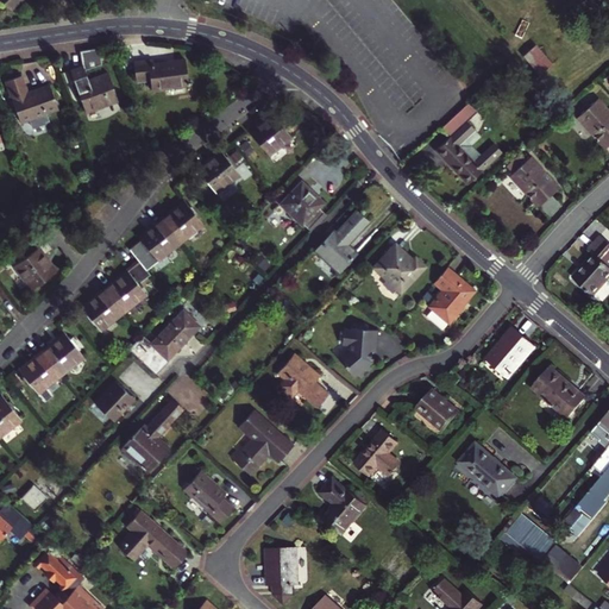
[(0,0),(8,10),(19,0),(0,0)]
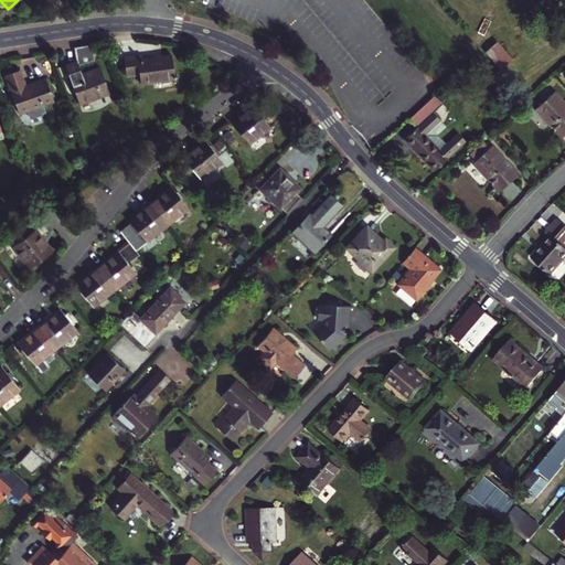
[(513,55),(497,39),(483,52),(499,68),(513,55)]
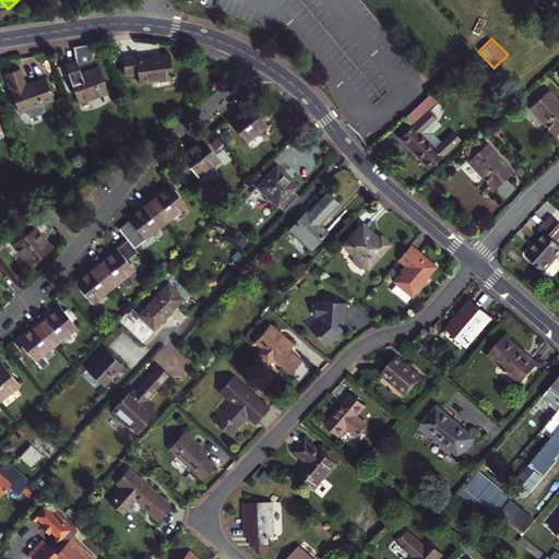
[(93,57),(91,45),(73,48),(74,59),(64,63),(79,104),(108,93),(99,67),(82,73),(78,63),(93,57)]
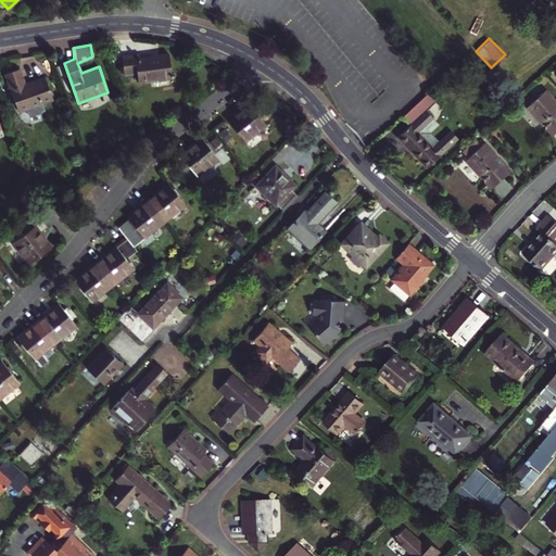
[(172,77),(169,54),(140,58),(140,54),(123,57),(125,74),(137,73),(138,81),(172,77)]
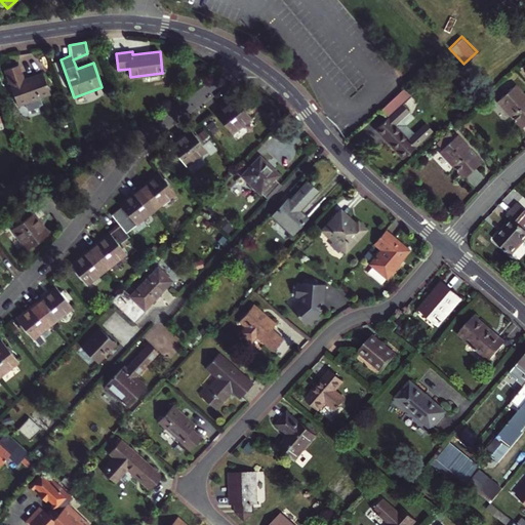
[(17,105),(50,93),(42,73),(24,79),(18,65),(5,70),(17,105)]
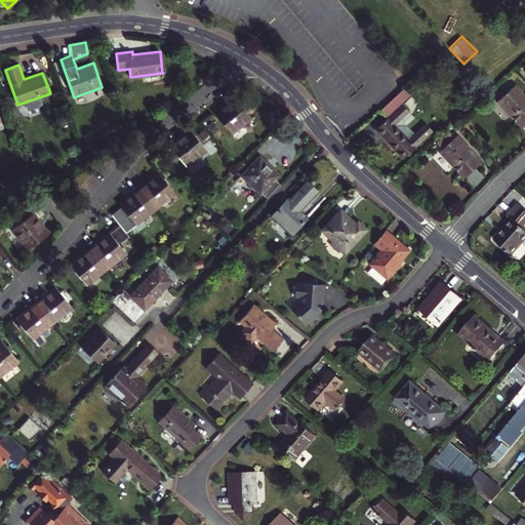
[(524,125),(524,95),(516,85),(497,101),(523,127),(524,125)]
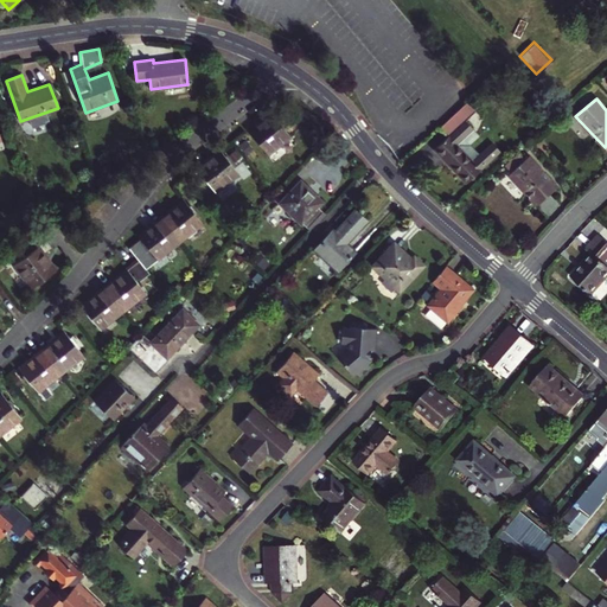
[(466,121),(477,112),(467,102),(439,128),(447,136),(435,148),(462,178),(467,183),(502,152),(499,149),(493,144),(480,155),(471,145),(480,136),(466,121)]
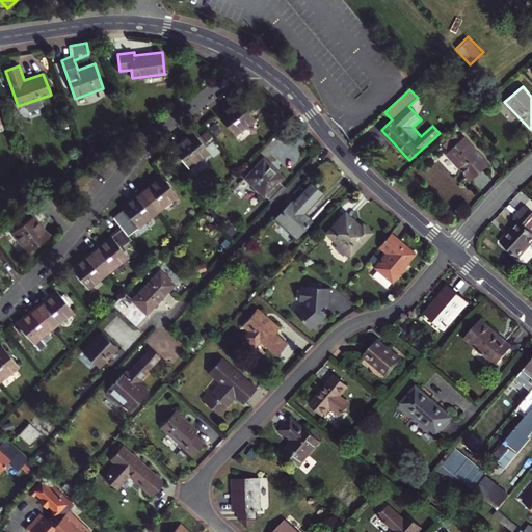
[(255,120),(238,100),(218,115),(234,136),(255,120)]
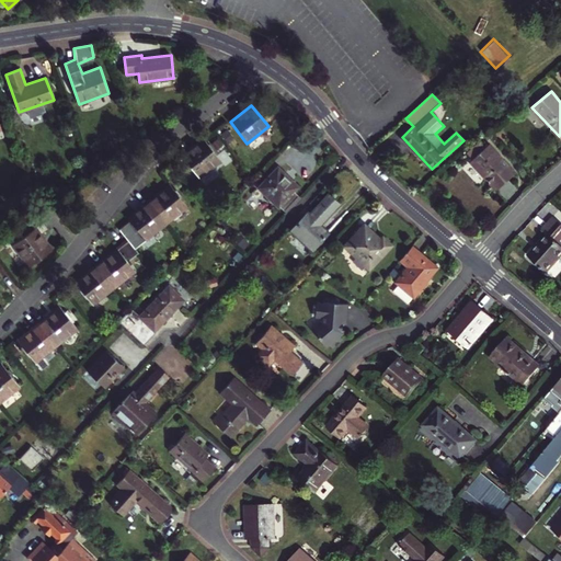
[(219,160),(203,138),(182,155),(198,176),(219,160)]
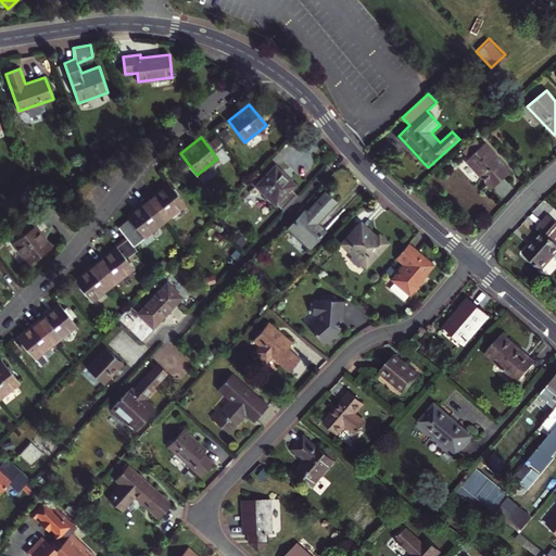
[(510,172),(484,143),(466,160),(493,189),(510,172)]
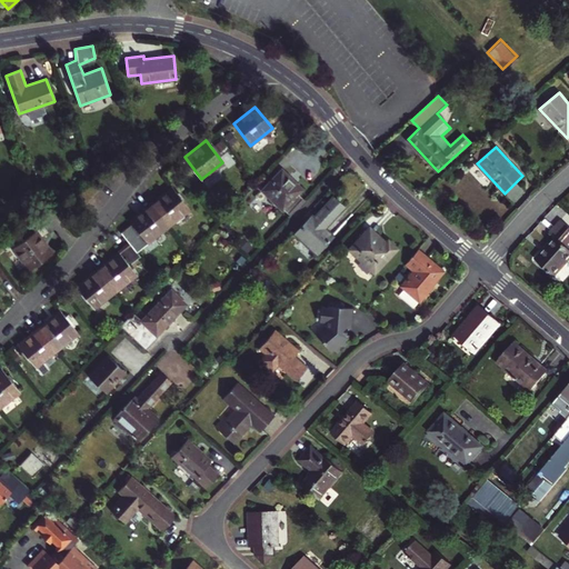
[(301,190),(281,171),(262,191),(282,210),(301,190)]
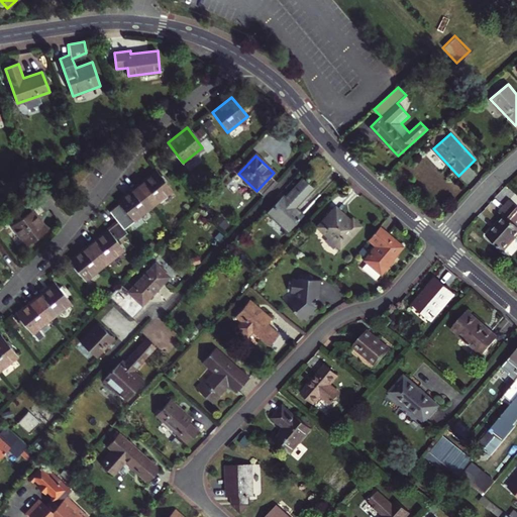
[(136,186),(152,205),(172,190),(157,171),(136,186)]
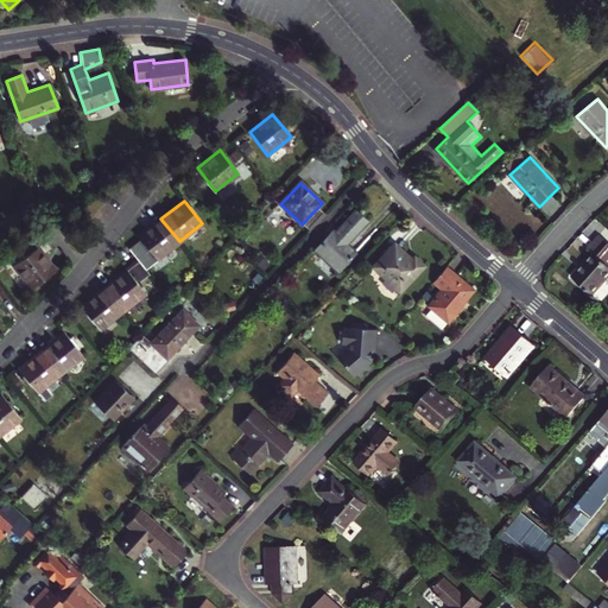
[(334,230),(329,235),(315,251),(337,273),(356,252),(348,245),(368,222),(355,211),(335,233),(334,230)]
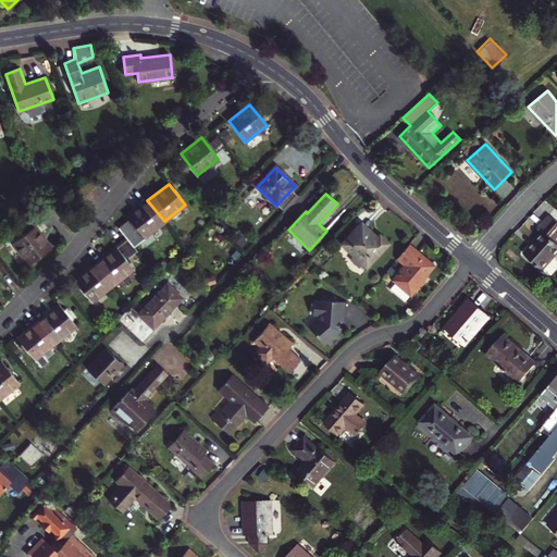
[(127,238),(134,247),(145,238),(144,237),(164,221),(147,200),(127,215),(130,219),(119,227),(127,238)]
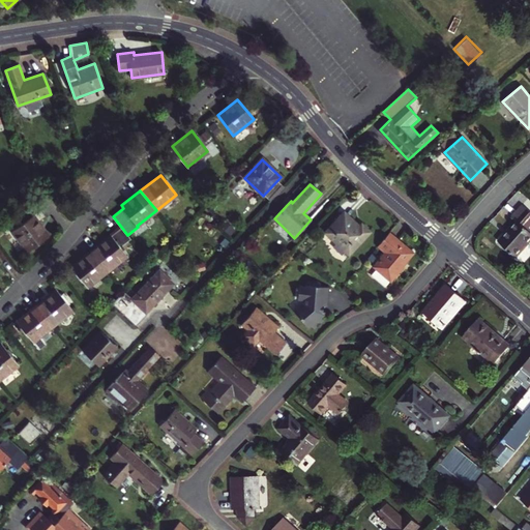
[(529,230),(528,228),(529,225),(529,210),(523,205),(512,216),(518,221),(499,241),(518,258),(529,242),(529,230)]
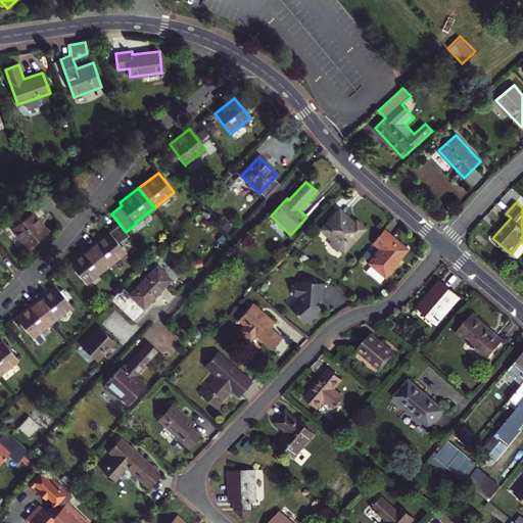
[(28,204),(6,219),(13,228),(34,212),(28,204)]
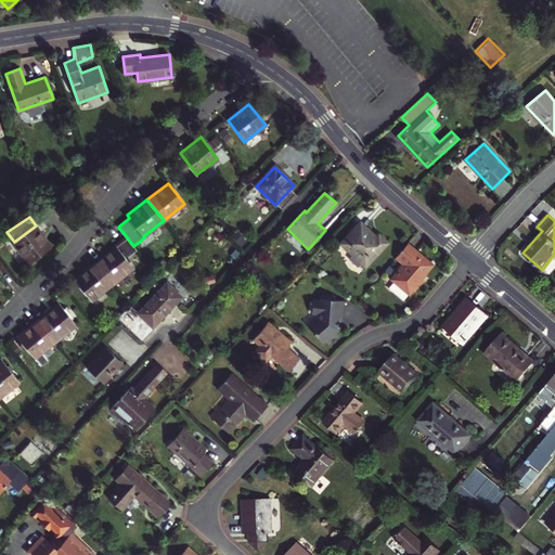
[(368,228),(364,231),(358,224),(340,244),(366,267),(388,243),(379,234),(377,236),(368,228)]
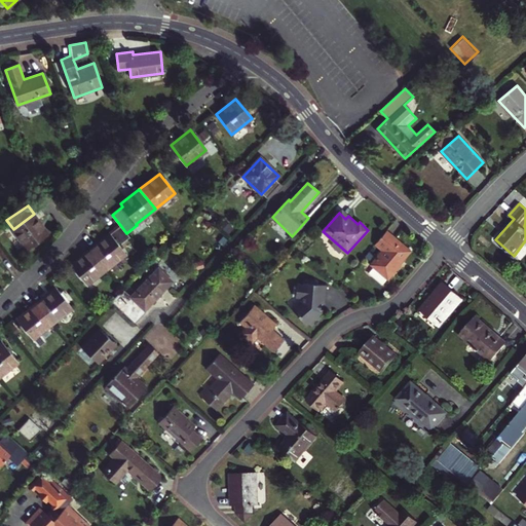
[(47,234),(34,214),(13,229),(28,250),(47,234)]
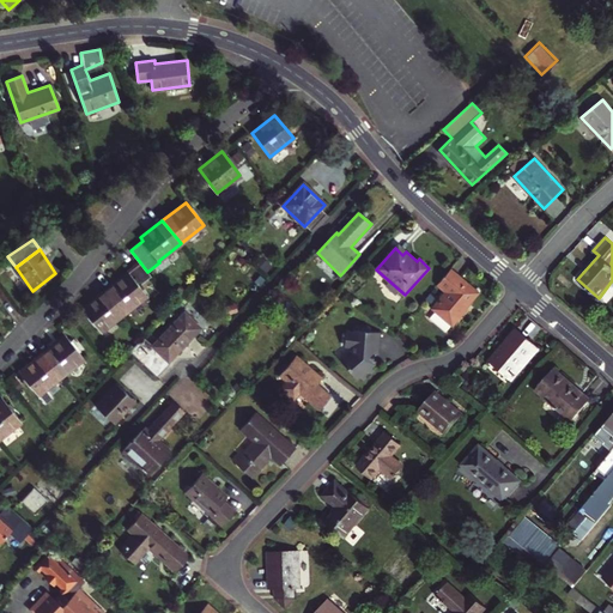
[(140,262),(105,290),(125,314),(146,296),(139,285),(151,275),(147,272),(140,262)]
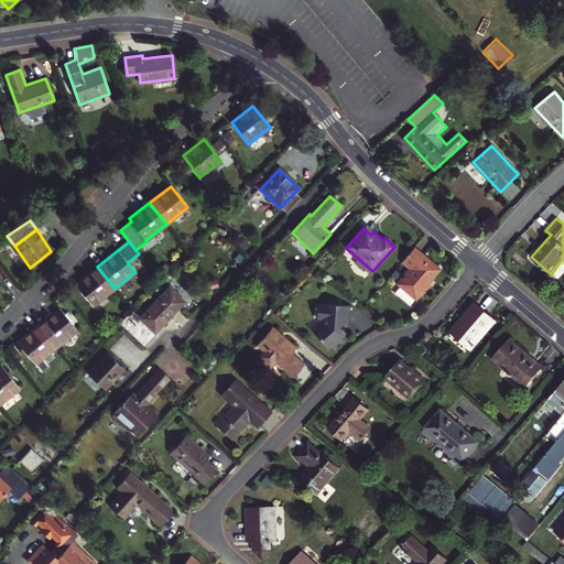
[(413,248),(402,262),(410,269),(398,283),(418,300),(430,285),(427,283),(438,270),(413,248)]
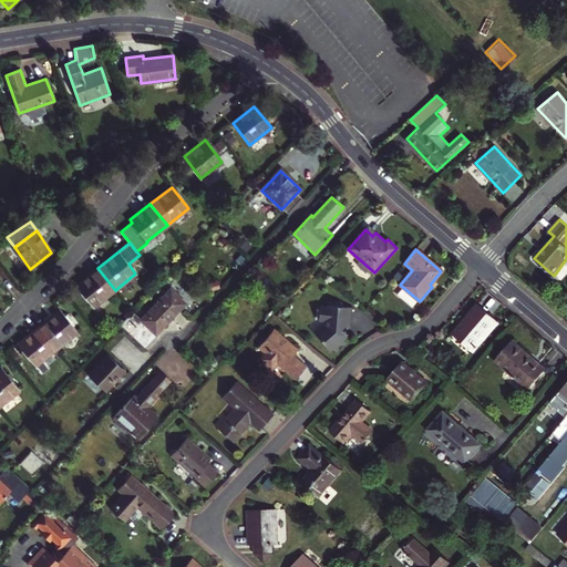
[(115,290),(98,268),(76,286),(94,307),(115,290)]
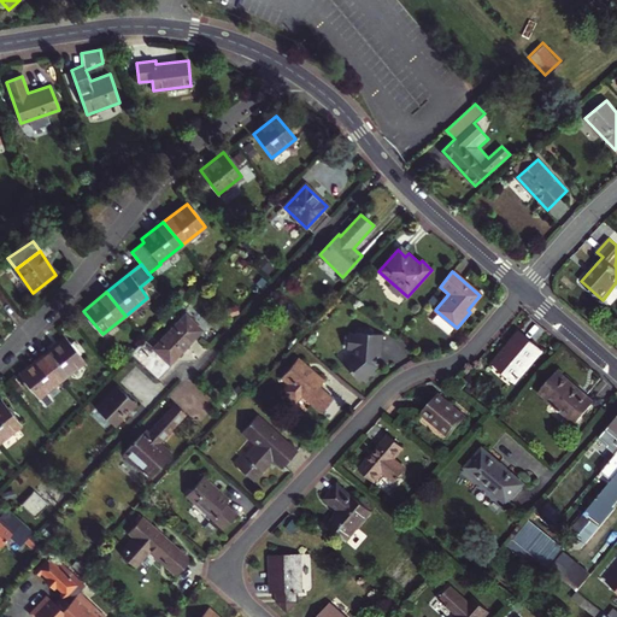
[(154,348),(145,339),(145,340),(131,353),(157,378),(171,364),(170,362),(176,357),(177,357),(203,330),(186,315),(154,348)]
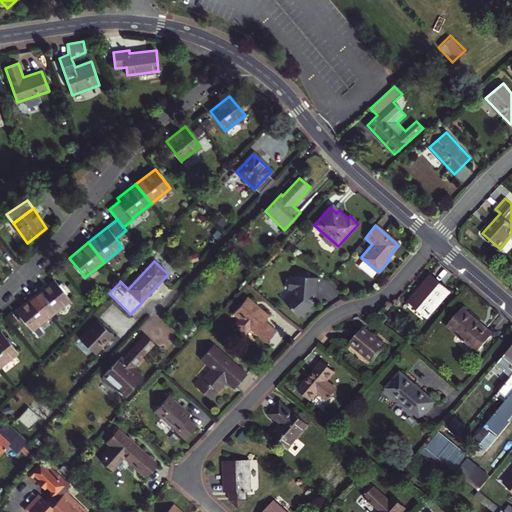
[(318,294),(318,277),(308,277),(308,271),(295,270),(295,277),(289,277),(289,288),(295,288),(295,293),(287,301),(300,314),(302,312),(306,316),(315,307),(311,303),(314,301),(315,294),(318,294)]
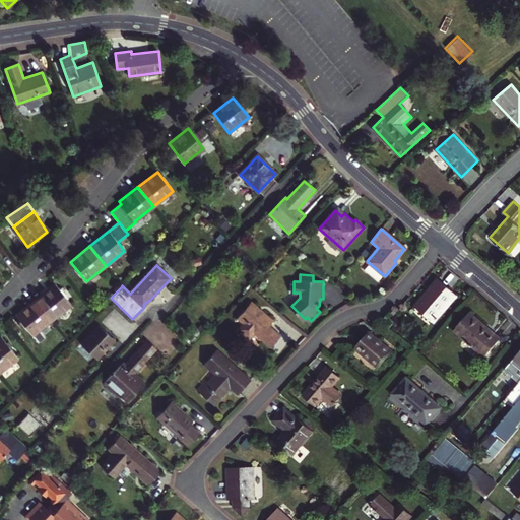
[(438,279),(414,307),(433,323),(457,296),(438,279)]
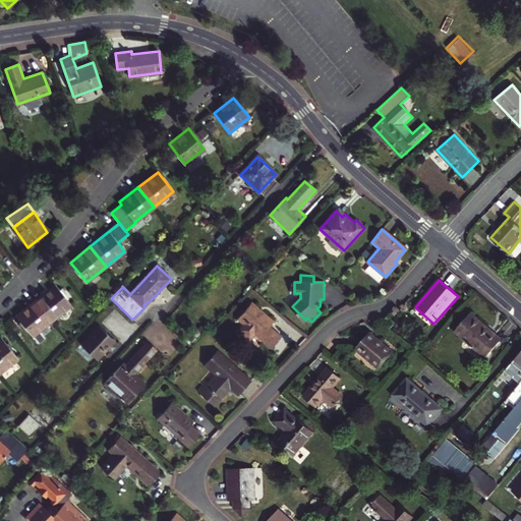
[(36,300),(52,321),(70,305),(63,295),(66,293),(61,287),(58,289),(55,285),(36,300)]
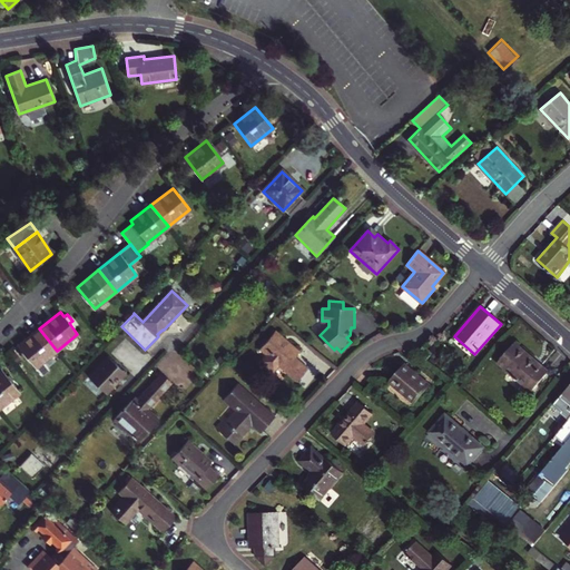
[(57,351),(39,328),(18,345),(41,374),(48,369),(43,362),(57,351)]
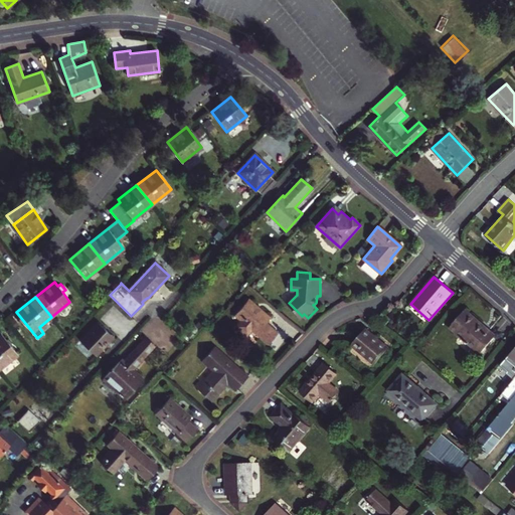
[(271,317),(249,299),(235,315),(242,321),(237,327),(246,335),(252,328),(258,333),(256,334),(269,344),(279,332),(267,322),(271,317)]
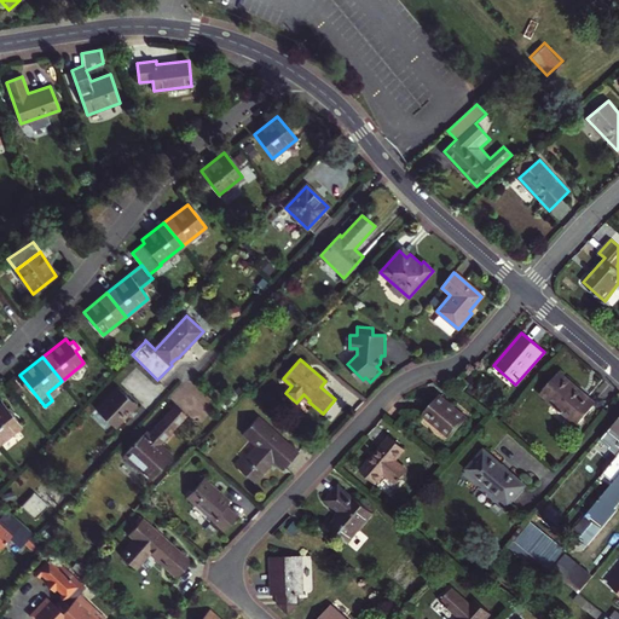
[(595,404),(559,372),(541,393),(578,424),(595,404)]
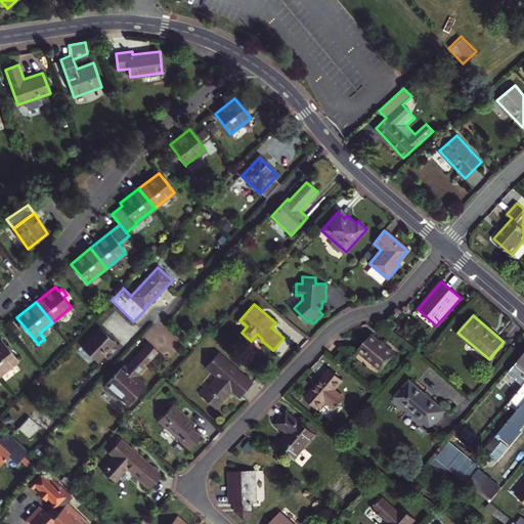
[(390,317),(384,324),(392,332),(398,324),(390,317)]
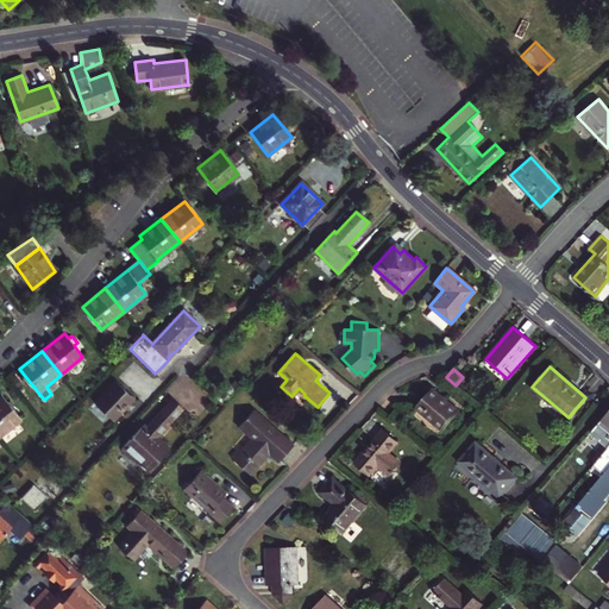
[(135,399),(115,381),(95,402),(113,420),(135,399)]
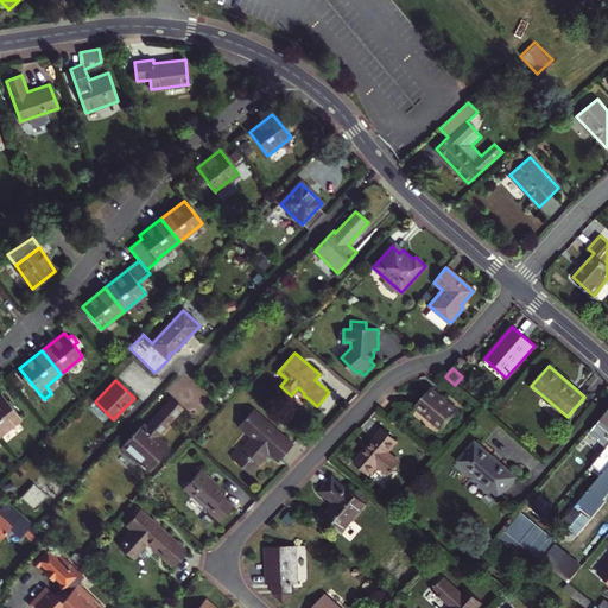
[(443,430),(458,411),(432,388),(416,407),(443,430)]
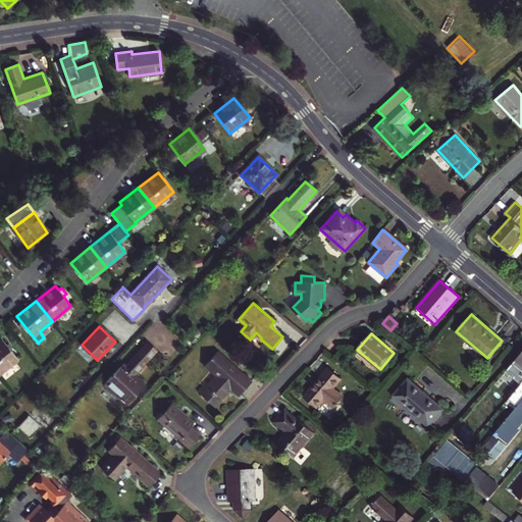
[(2,338),(0,340),(0,371),(16,359),(2,338)]
